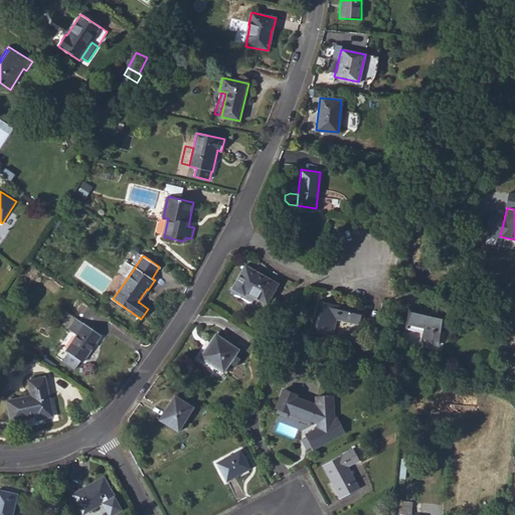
[(243,295),(245,292),(266,304),(278,284),(245,266),(232,288),(243,295)]
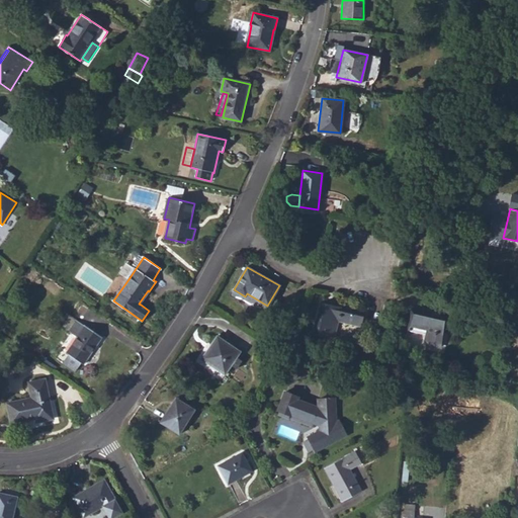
[(141,305),(149,291),(148,290),(139,304),(141,305)]
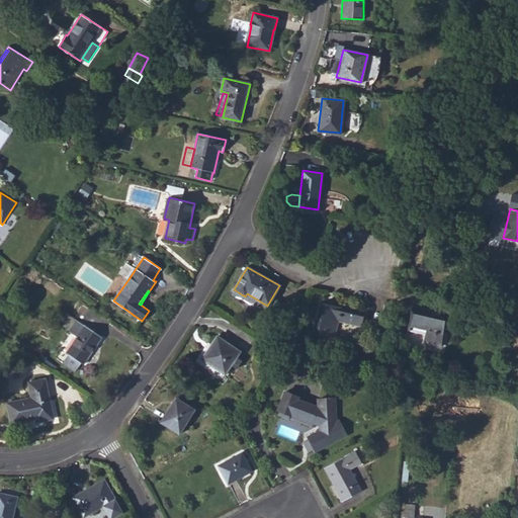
[(335,337),(339,321),(360,326),(363,314),(321,303),(314,332),(335,337)]
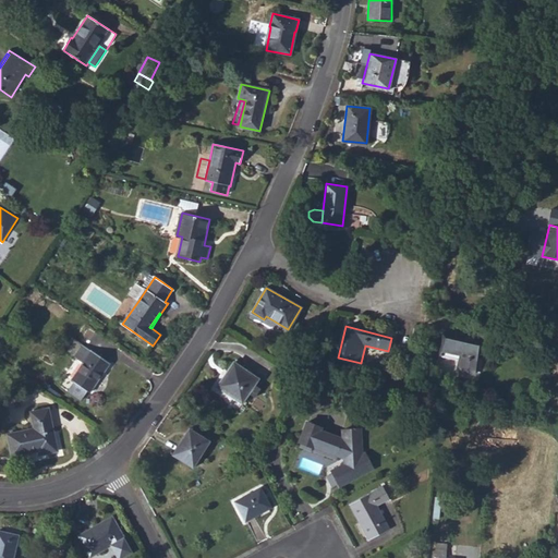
[(458,360),(456,368),(475,374),(482,343),(444,335),(439,355),(458,360)]
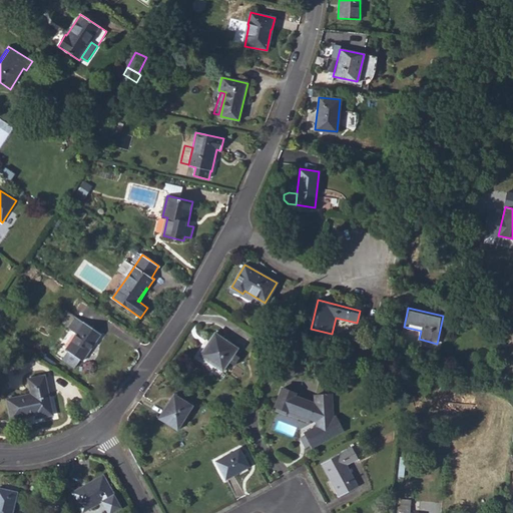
[(62,360),(75,369),(81,360),(83,361),(101,335),(76,316),(68,328),(76,334),(66,350),(68,351),(62,360)]
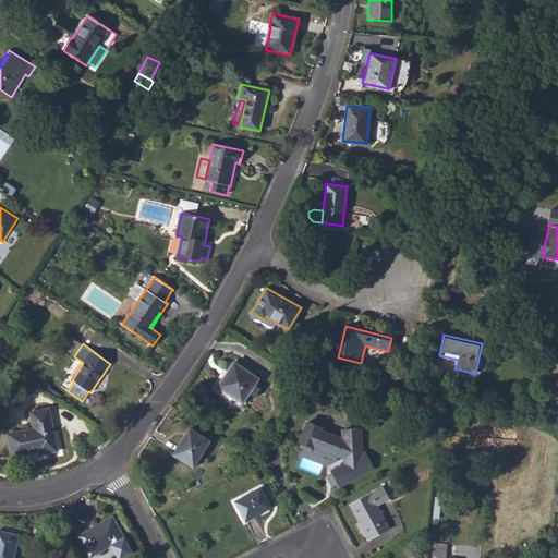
[(254,385),(258,378),(233,361),(227,371),(228,372),(218,386),(242,402),(249,393),(254,397),(259,389),(254,385)]
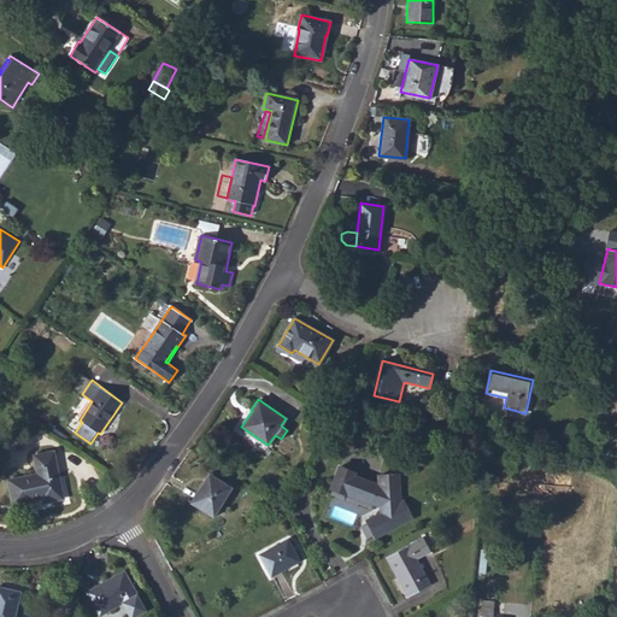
[(358,418),(360,411),(346,405),(344,412),(358,418)]
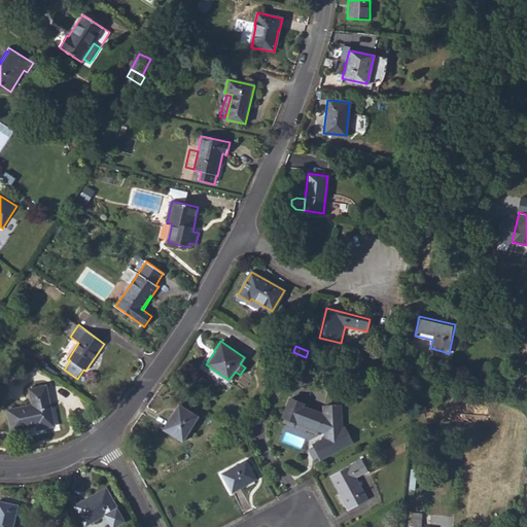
[(206,364),(215,351),(214,350),(204,364),(206,364)]
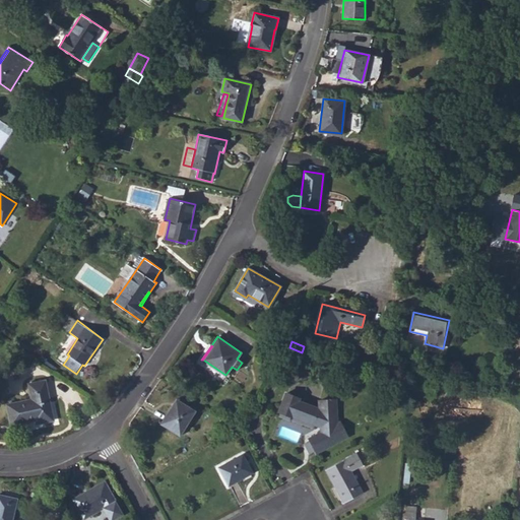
[(8,405),(11,425),(37,419),(38,423),(53,420),(45,381),(29,384),(33,400),(8,405)]
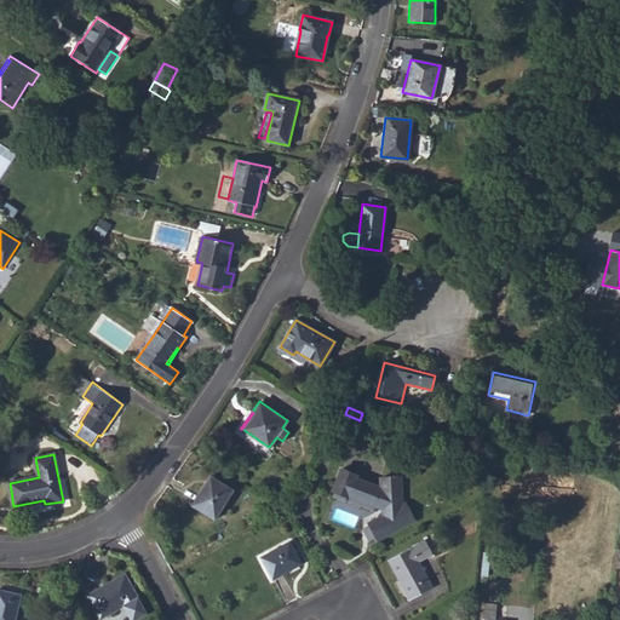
[(361,474),(339,466),(331,491),(383,509),(380,515),(367,522),(375,540),(417,520),(407,501),(403,503),(401,475),(379,477),(380,486),(359,478),(361,474)]
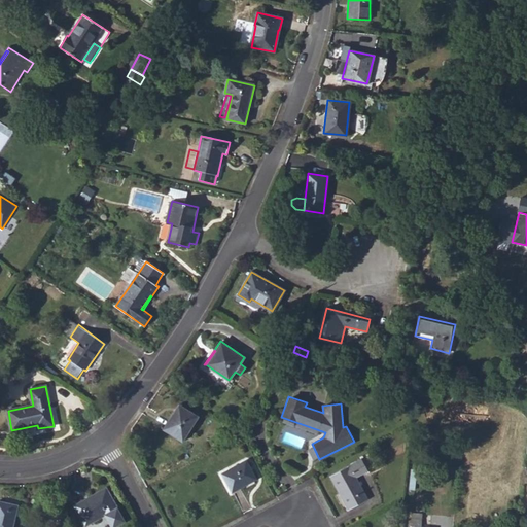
[(173,417),(181,405),(179,403),(172,415),(173,417)]
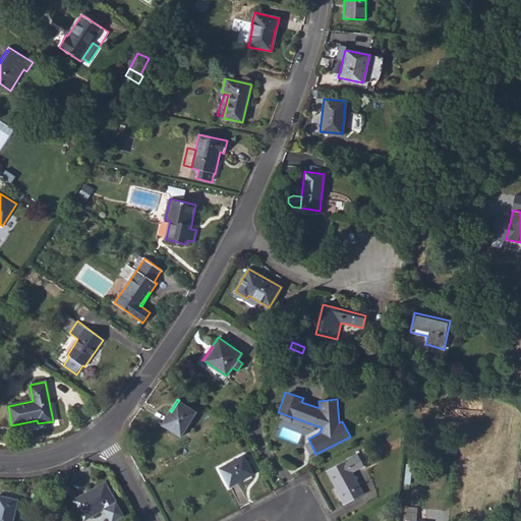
[(161,423),(180,436),(195,411),(179,400),(171,412),(170,410),(161,423)]
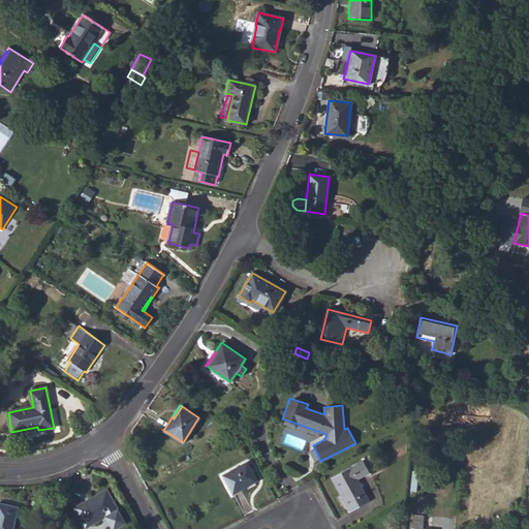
[(368,472),(371,471),(365,459),(361,461),(368,472)]
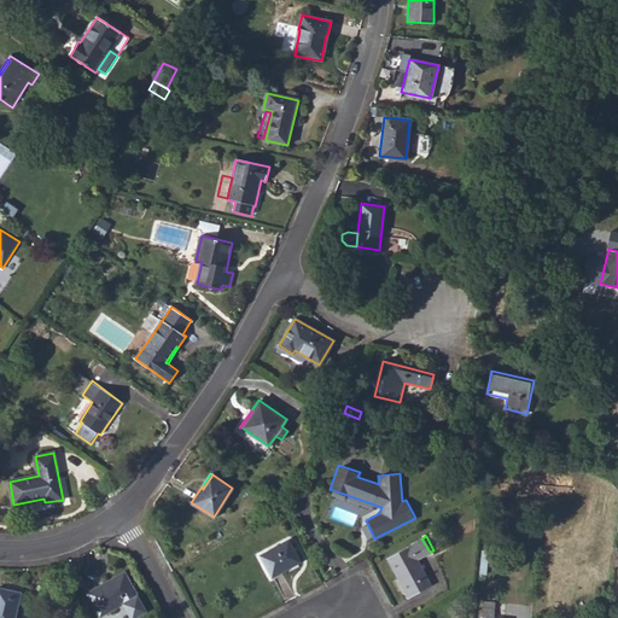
[(397,577),(400,576),(410,596),(431,584),(417,559),(430,552),(421,538),(386,558),(397,577)]
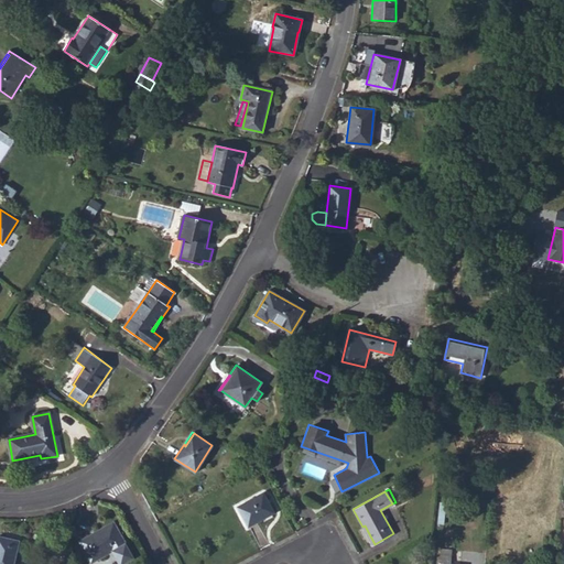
[(248,527),(273,513),(263,492),(238,506),(248,527)]
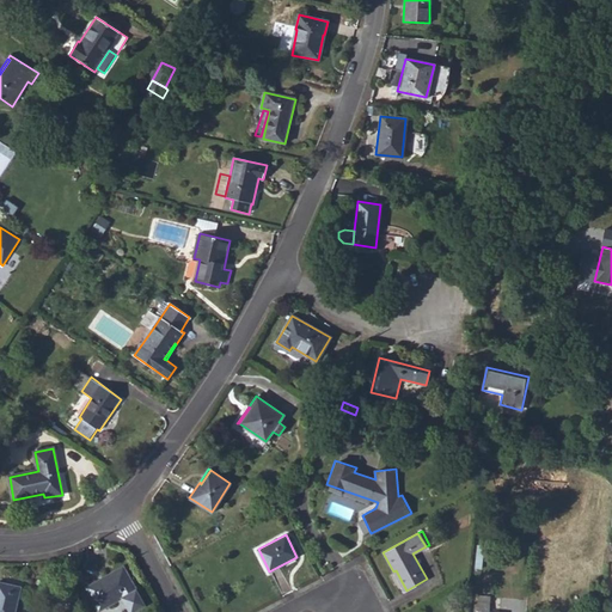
[(127,611),(130,611),(145,604),(123,567),(86,587),(98,609),(120,597),(127,611)]
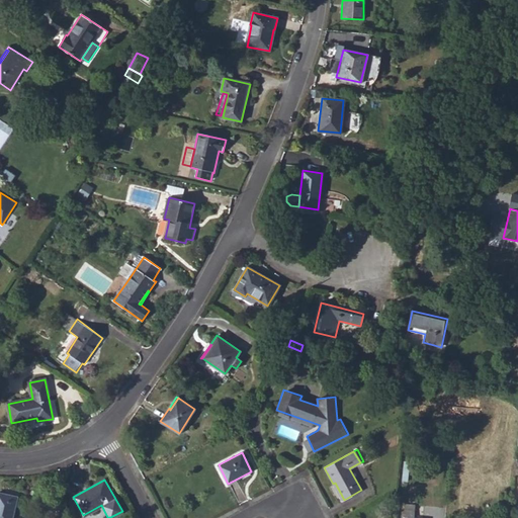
[(342,500),(344,500),(335,483),(333,484),(342,500)]
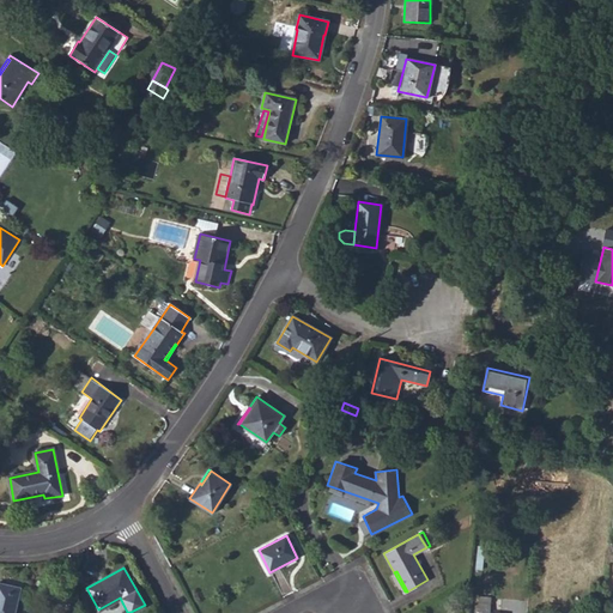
[(0,612),(13,612),(19,587),(0,582),(0,612)]
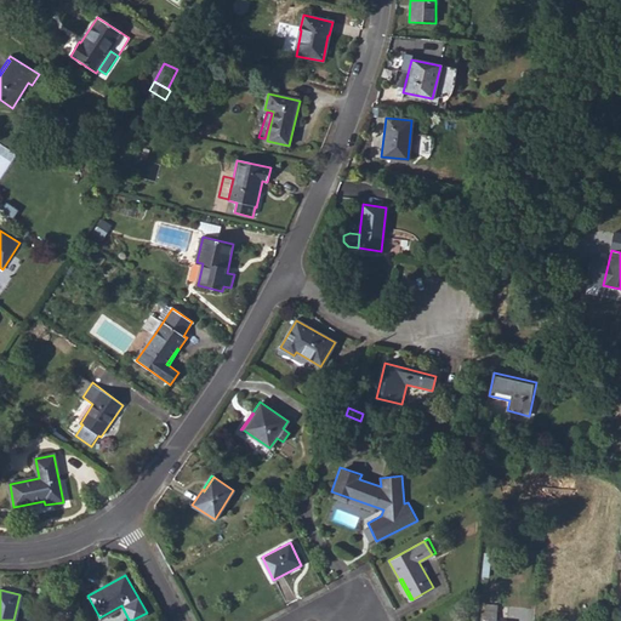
[(599,620),(609,620),(611,602),(602,600),(599,620)]
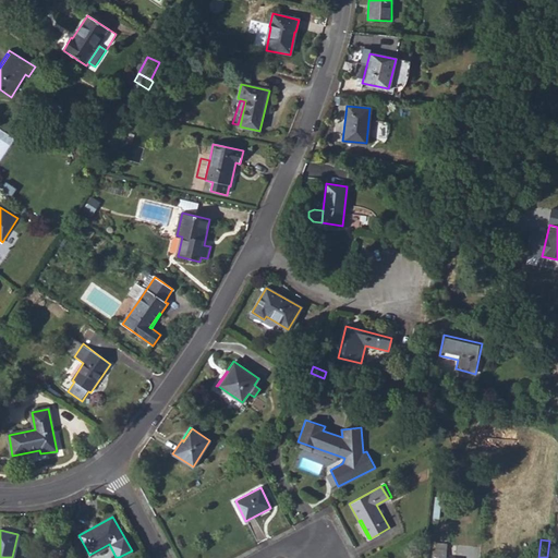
[(434,557),(452,557),(446,557),(447,543),(436,542),(434,557)]
